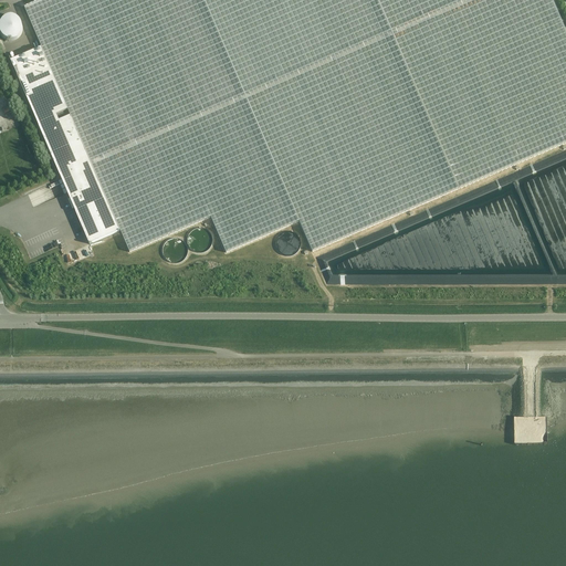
[(565,143),(565,33),(552,0),(40,0),(24,7),(41,46),(10,60),(62,179),(67,194),(90,244),(121,231),(129,252),(211,218),(226,253),(300,221),(313,252),(565,143)]
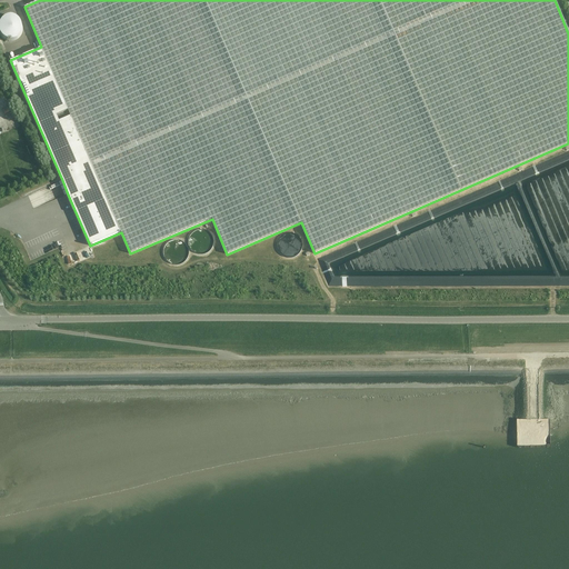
[(0,36),(0,37),(2,38),(3,39),(6,40),(8,41),(10,41),(12,41),(15,40),(17,39),(19,38),(20,37),(21,35),(22,32),(22,30),(22,28),(22,26),(21,23),(20,21),(19,20),(18,19),(16,18),(13,17),(11,17),(9,17),(7,17),(5,18),(3,19),(1,20),(0,21),(0,36)]
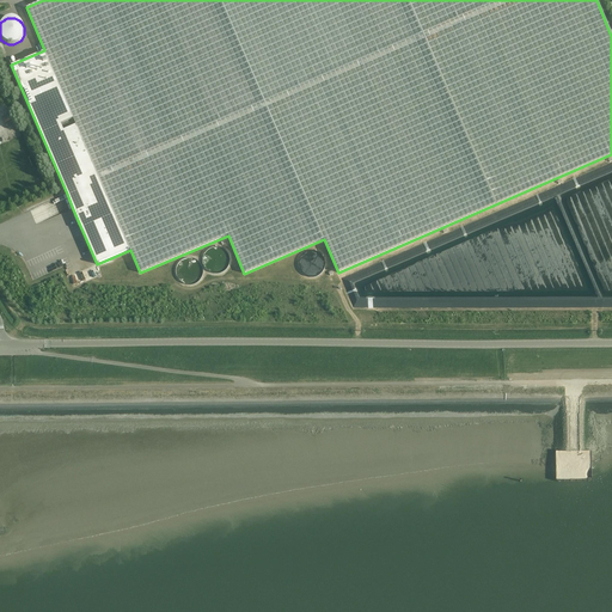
[(230,263),(230,261),(230,258),(228,256),(227,254),(226,251),(224,249),(221,248),(218,246),(214,248),(212,248),(209,249),(207,250),(206,252),(203,255),(203,257),(202,261),(203,263),(203,265),(204,268),(207,270),(208,271),(210,273),(213,274),(215,274),(219,274),(221,273),(224,271),(226,270),(227,268),(228,265),(230,263)]
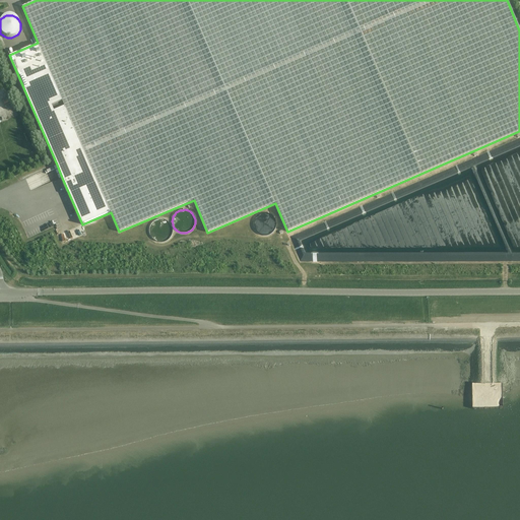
[(275,226),(275,224),(275,222),(275,220),(274,218),(272,216),(271,215),(268,213),(265,212),(263,213),(261,213),(258,214),(257,215),(255,217),(254,219),(253,221),(253,224),(253,226),(254,229),(255,231),(256,233),(257,234),(259,235),(261,236),(264,236),(266,236),(268,235),(270,234),(272,233),(273,231),(274,229),(275,226)]
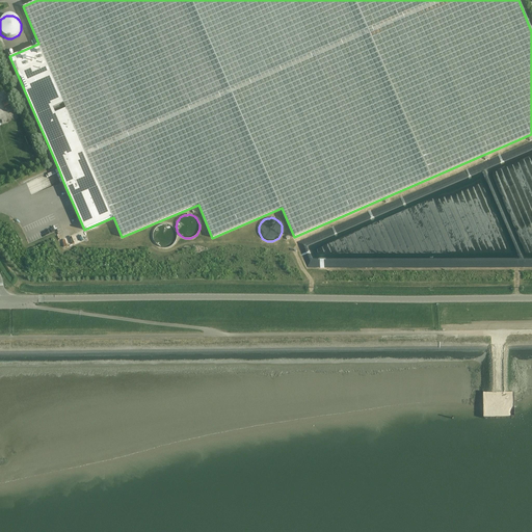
[(9,257),(14,253),(5,245),(1,249),(9,257)]
